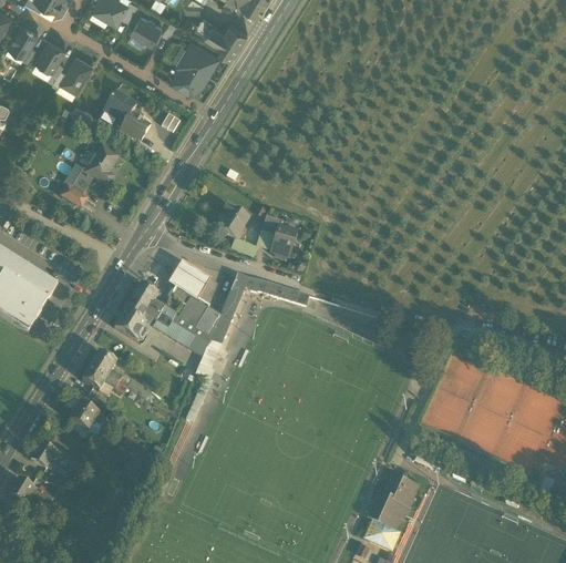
[(26,0),(41,9),(45,2),(42,0),(26,0)]
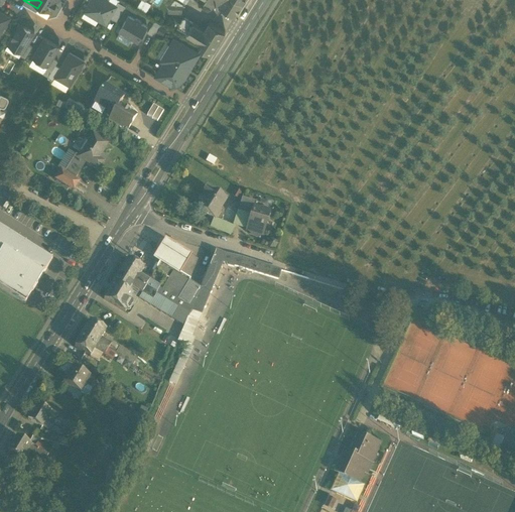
[(38,0),(41,2),(52,8),(56,0),(38,0)]
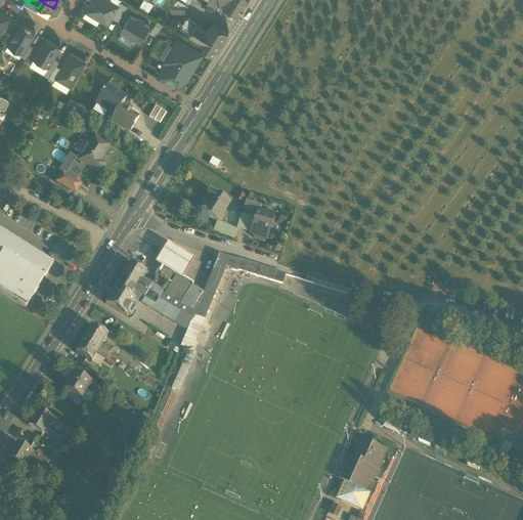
[(109,19),(113,13),(119,2),(115,0),(91,0),(87,7),(101,15),(109,19)]
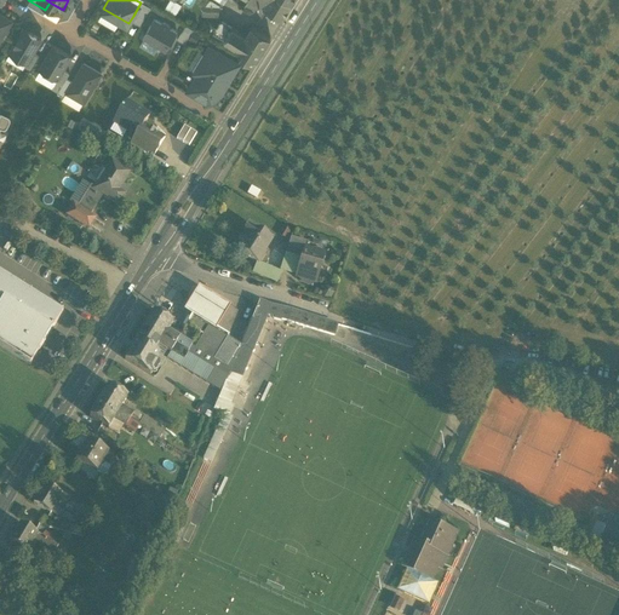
[(142,0),(141,3),(133,16),(141,21),(152,3),(147,0),(142,0)]
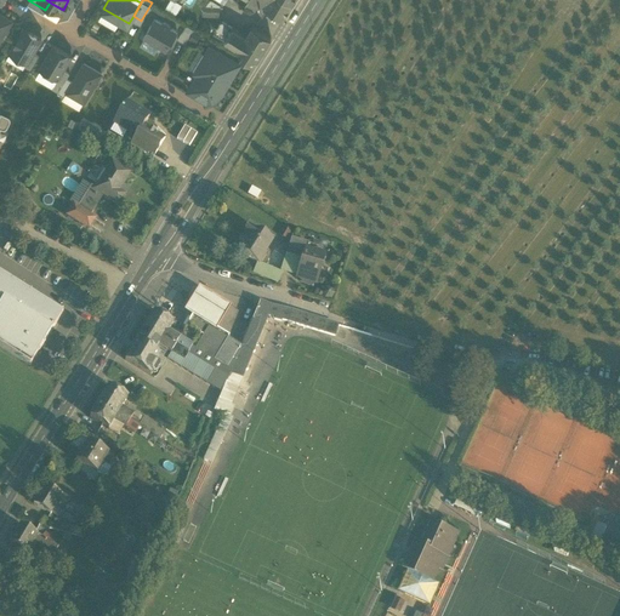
[(169,0),(166,5),(177,11),(183,0),(169,0)]
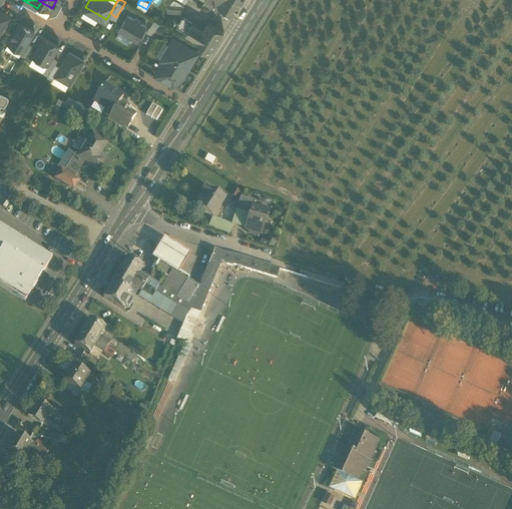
[(167,8),(180,9),(180,0),(167,0),(167,8)]
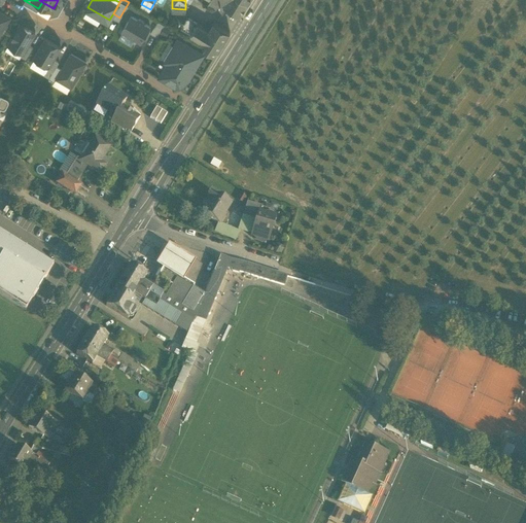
[(209,1),(223,10),(226,4),(219,0),(210,0),(209,1)]
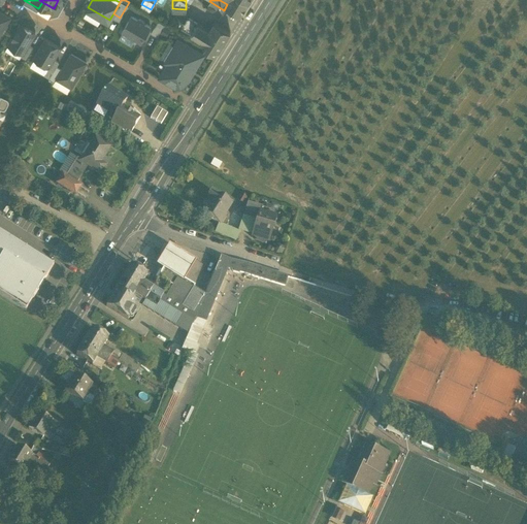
[(241,12),(249,0),(220,0),(227,4),(241,12)]
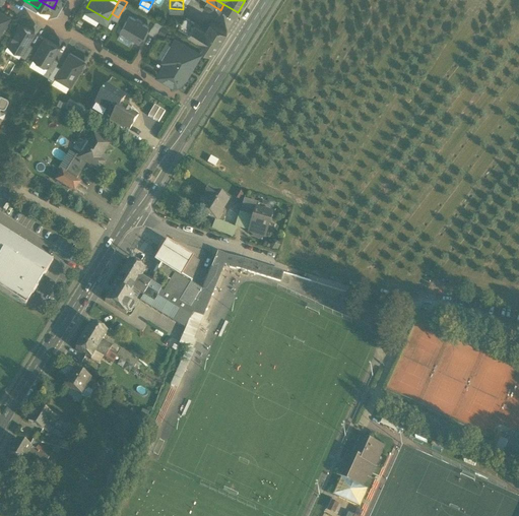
[(42,2),(38,8),(48,14),(53,8),(42,2)]
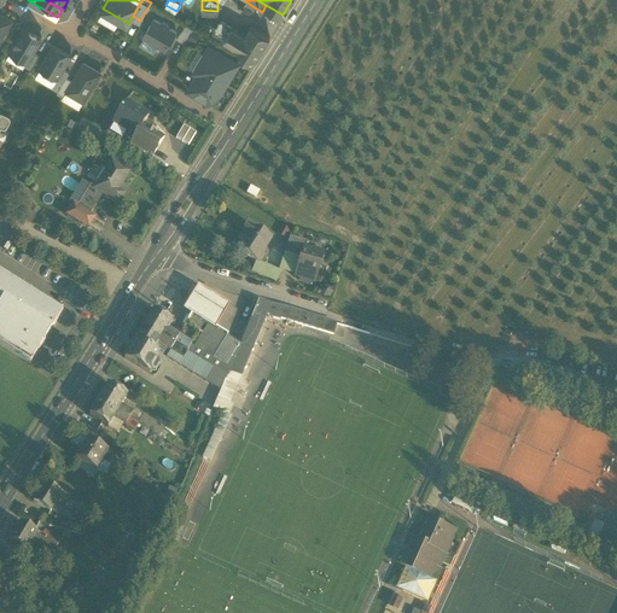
[(0,39),(13,16),(0,7),(0,39)]
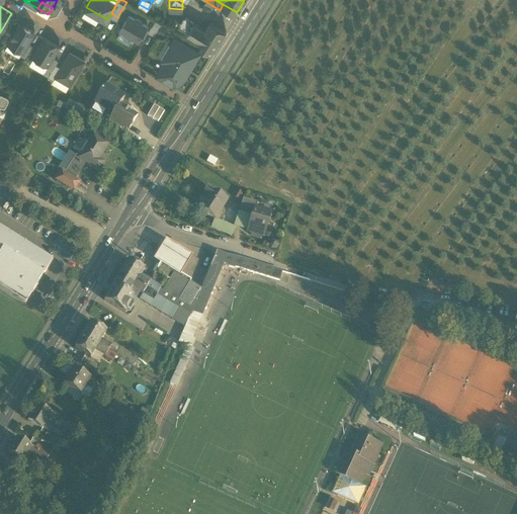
[(100,15),(86,7),(83,13),(97,21),(100,15)]
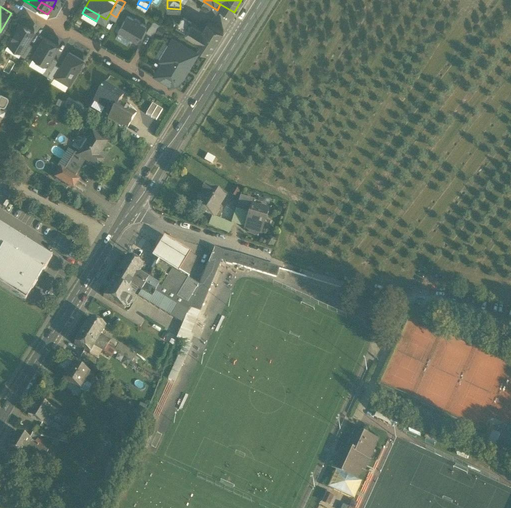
[(135,15),(129,11),(120,26),(126,30),(125,31),(131,34),(131,33),(138,37),(147,22),(140,18),(141,17),(135,14),(135,15)]
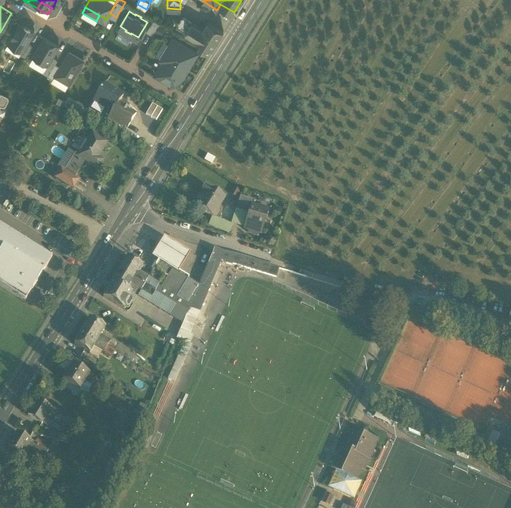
[(177,23),(187,29),(193,19),(183,13),(177,23)]
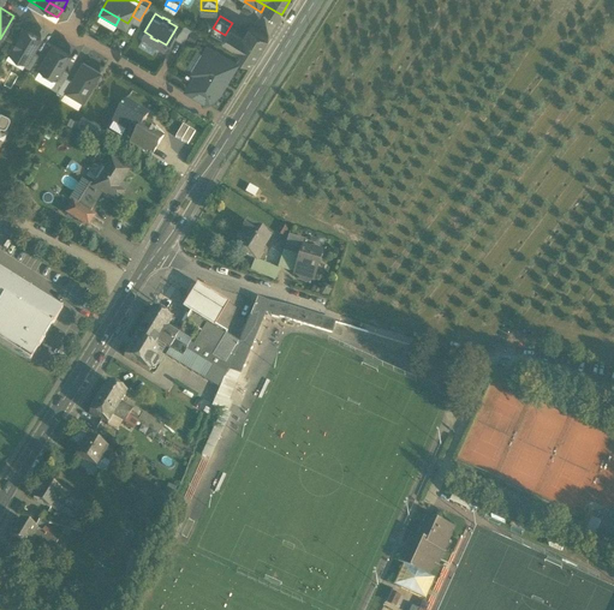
[(194,24),(186,21),(177,35),(184,39),(194,24)]
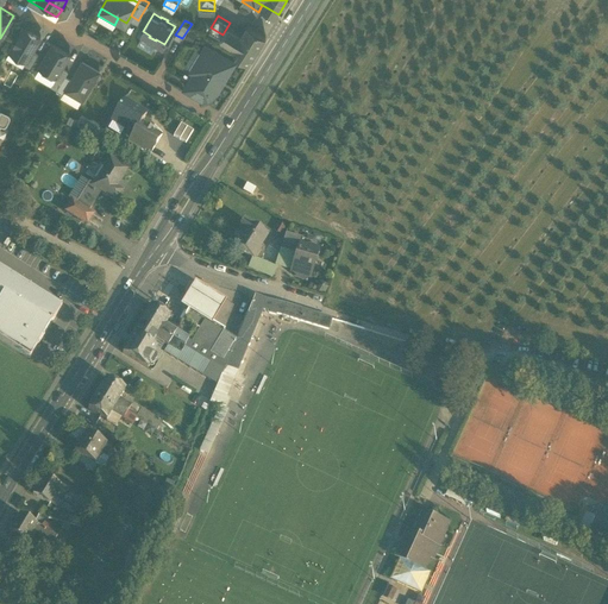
[(238,51),(249,57),(251,52),(254,54),(267,32),(249,20),(243,30),(230,23),(223,35),(240,46),(238,51)]
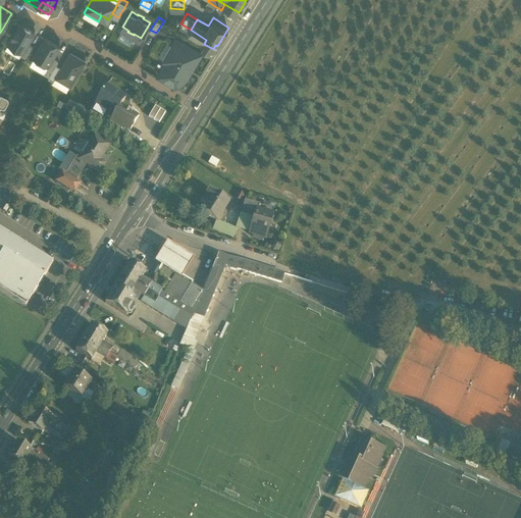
[(9,41),(23,49),(29,40),(36,29),(21,19),(9,41)]
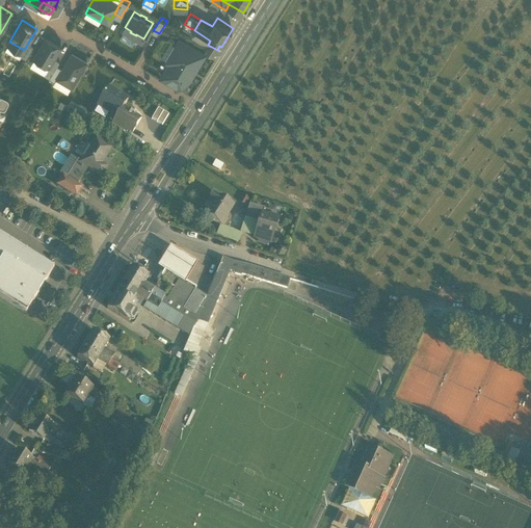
[(62,44),(48,35),(35,56),(50,64),(55,55),(62,44)]
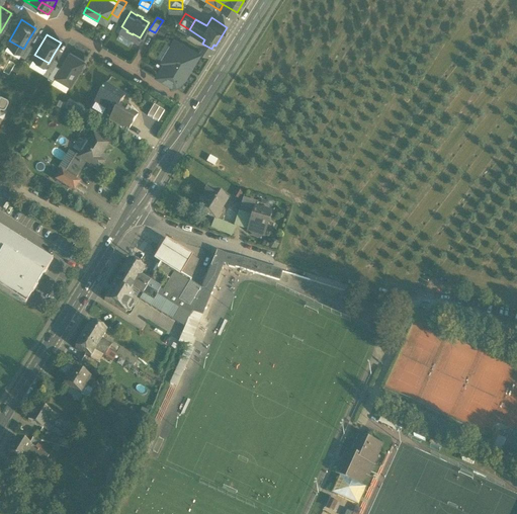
[(158,72),(179,85),(189,70),(187,68),(189,65),(191,66),(200,50),(176,35),(164,57),(166,59),(158,72)]
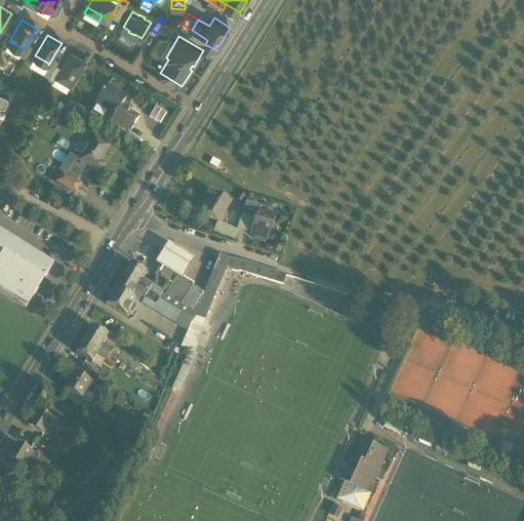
[(22,52),(27,55),(34,43),(29,40),(24,49),(22,52)]
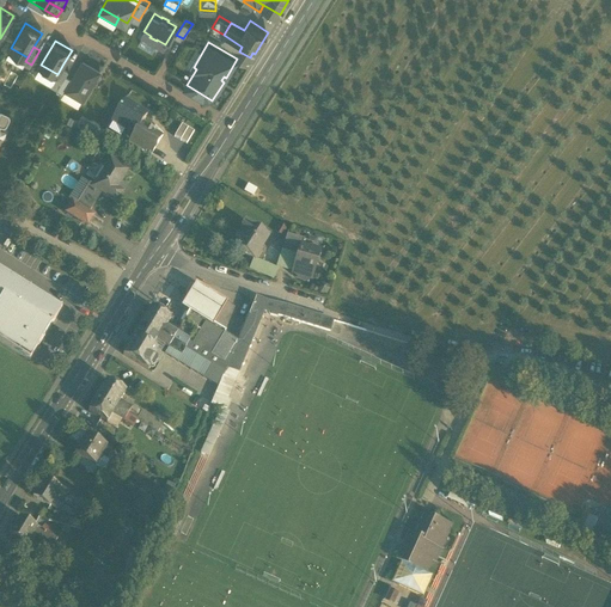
[(67,86),(84,97),(102,68),(84,57),(73,77),(67,86)]
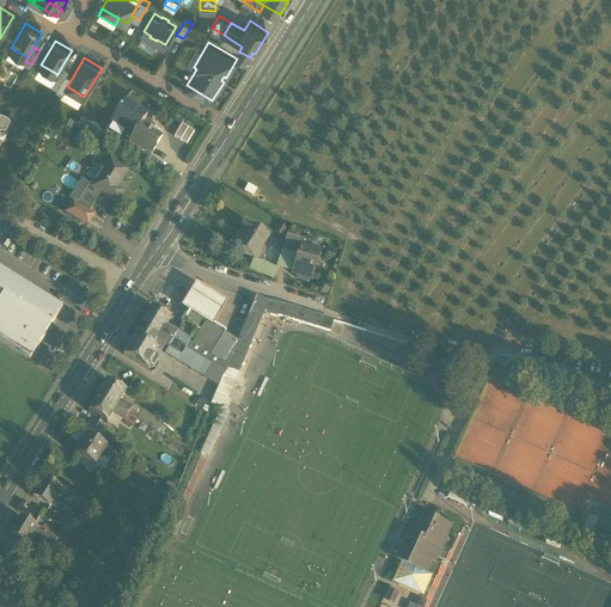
[(69,67),(63,63),(57,74),(53,83),(59,86),(67,73),(69,67)]
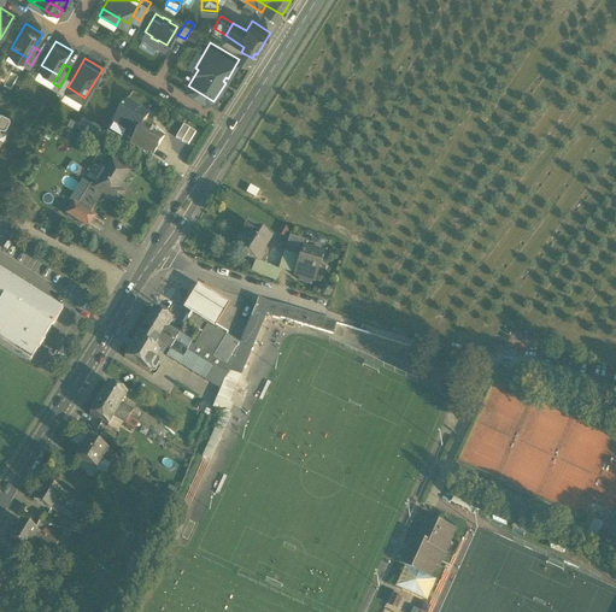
[(59,88),(65,92),(68,87),(74,77),(68,74),(59,87),(59,88)]
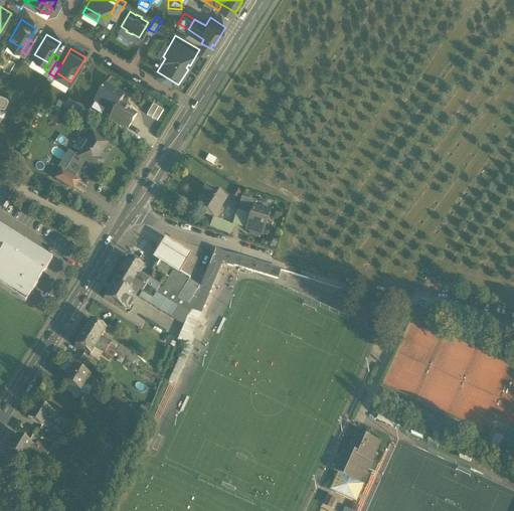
[(114,108),(113,111),(114,112),(120,103),(124,95),(105,82),(95,100),(107,107),(108,105),(114,108)]
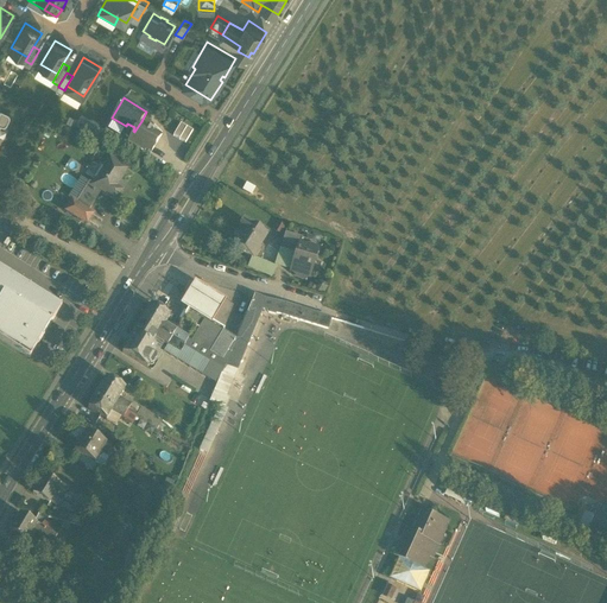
[(0,129),(0,124),(2,120),(4,120),(6,120),(8,119),(12,113),(11,109),(10,108),(2,105),(0,108),(0,129)]
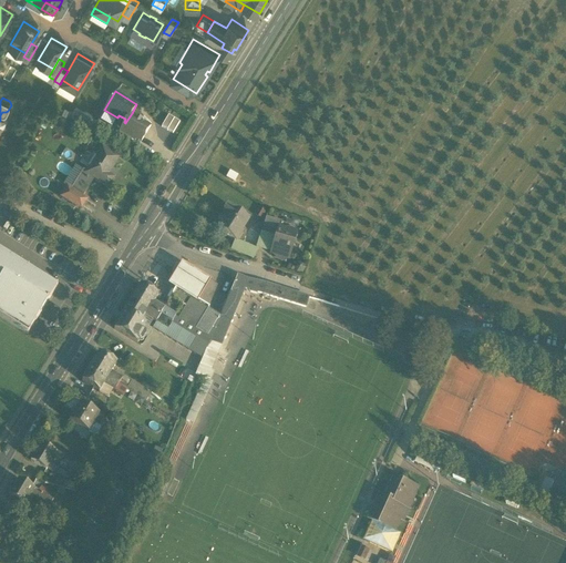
[(162,123),(168,128),(175,115),(170,112),(162,123)]
